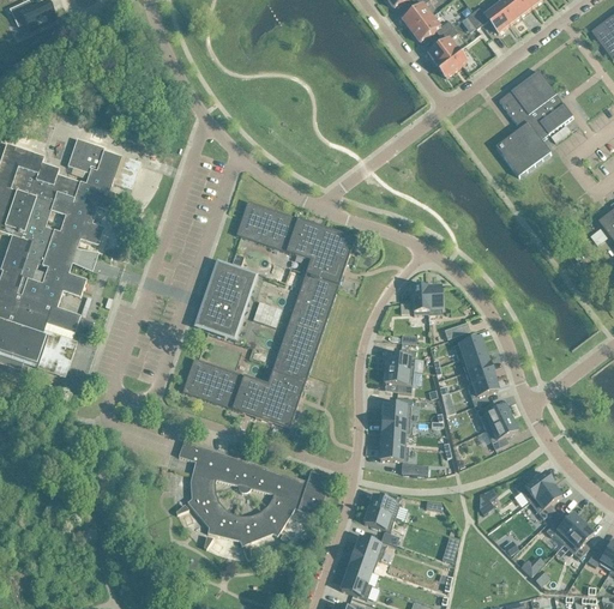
[(419,0),(416,2),(420,7),(404,20),(413,31),(433,16),(425,5),(432,0),(419,0)]
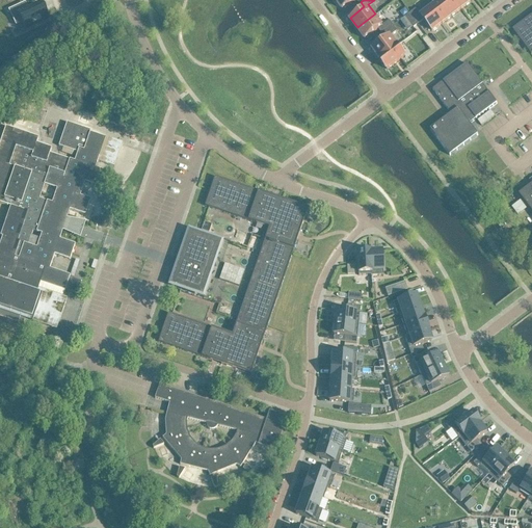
[(451,15),(442,0),(440,0),(430,6),(442,22),(451,15)]
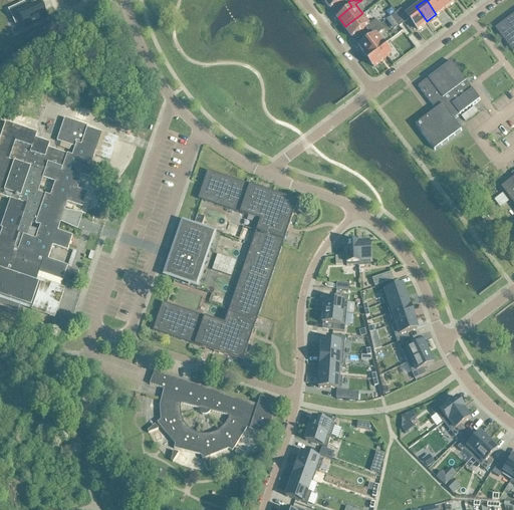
[(446,7),(440,0),(427,0),(436,14),(446,7)]
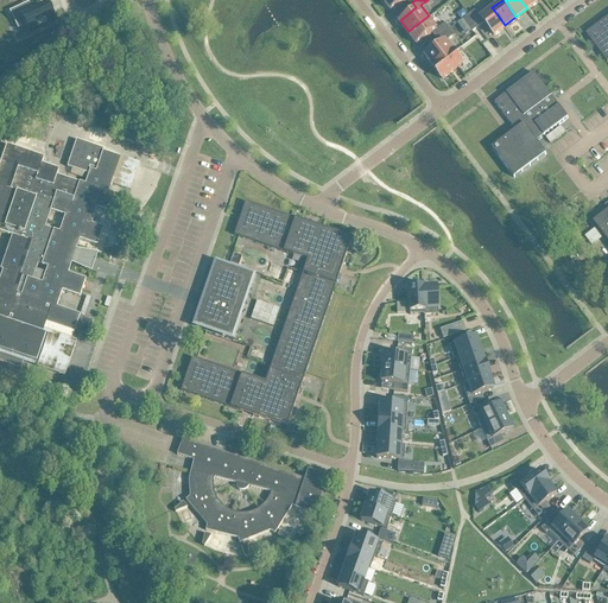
[(21,17),(29,32),(56,19),(48,1),(29,10),(24,1),(10,8),(14,20),(21,17)]
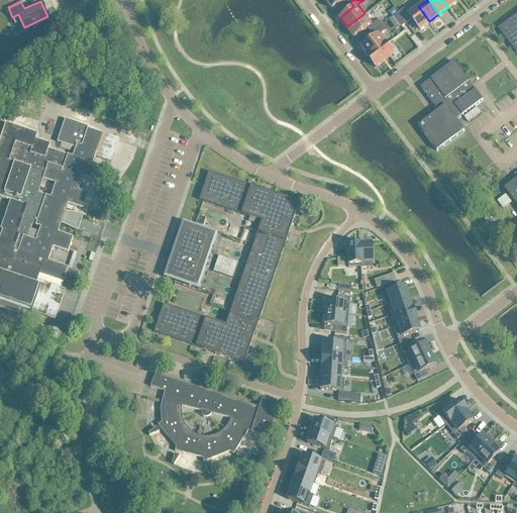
[(429,21),(418,6),(409,13),(404,6),(399,10),(407,20),(412,16),(420,28),(429,21)]
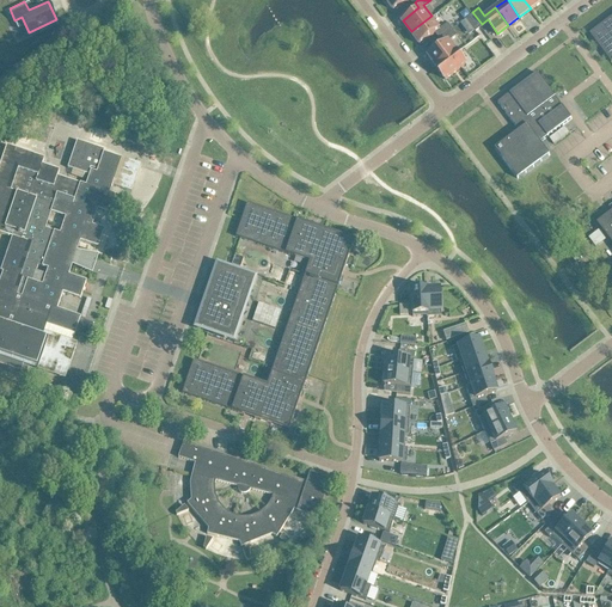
[(482,24),(472,12),(466,17),(476,29),(482,24)]
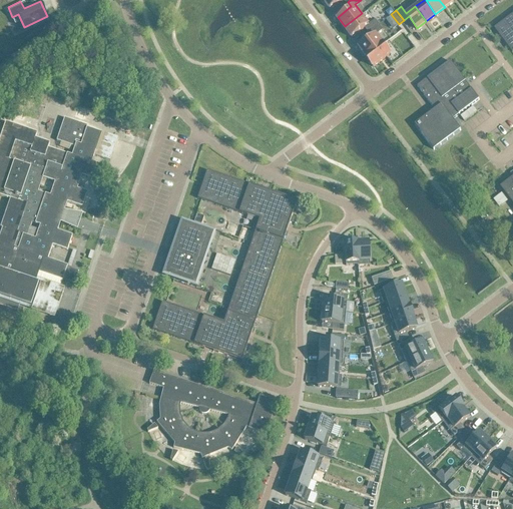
[(512,12),(495,26),(512,50),(512,49),(512,12)]
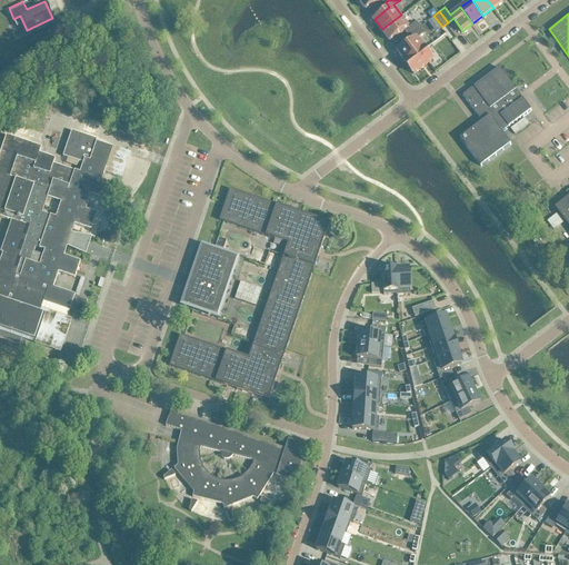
[(409,33),(420,26),(417,20),(409,26),(401,15),(382,29),(390,40),(406,28),(409,33)]
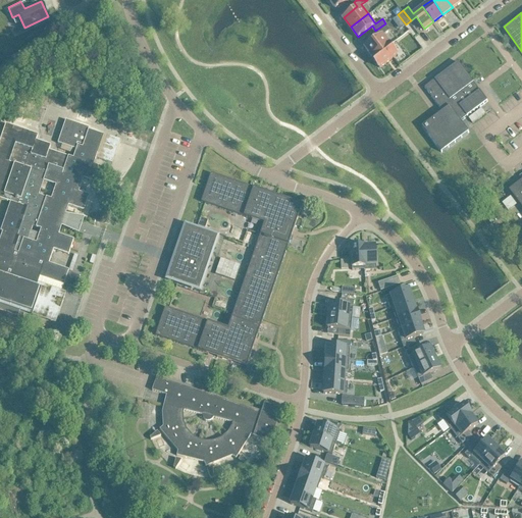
[(390,43),(389,43),(382,34),(389,29),(385,23),(375,31),(379,36),(366,46),(373,55),(373,56),(390,43)]
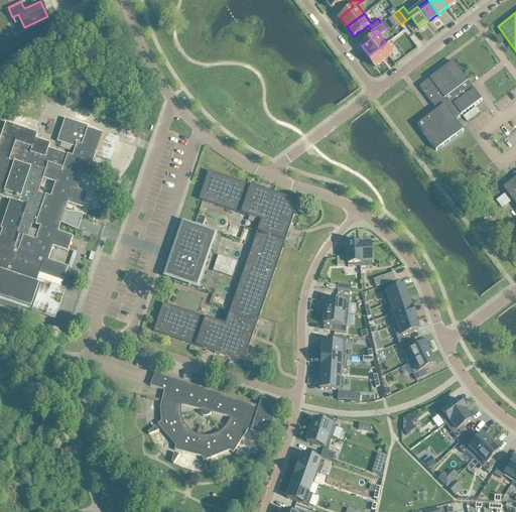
[(386,41),(385,42),(386,42),(369,55),(369,54),(368,55),(376,65),(393,51),(386,41)]
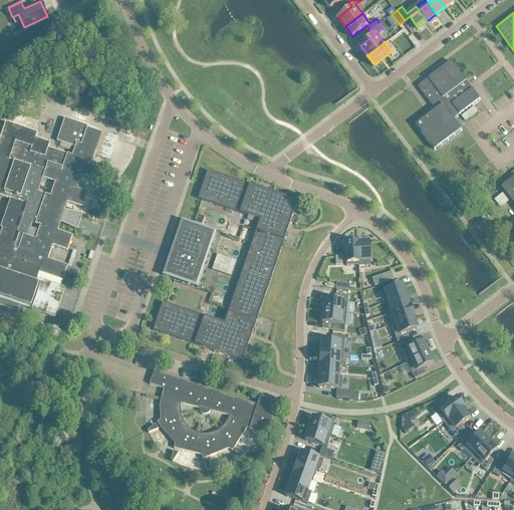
[(480,97),(452,59),(419,84),(434,104),(437,101),(440,105),(416,123),(435,148),(462,128),(454,117),(480,97)]
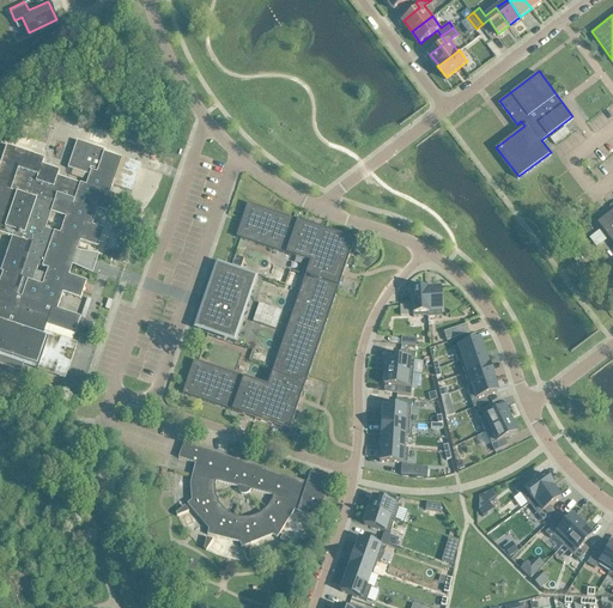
[(2,262),(0,268),(2,271),(0,277),(0,362),(20,370),(24,359),(36,364),(35,366),(36,366),(47,335),(42,334),(43,333),(48,335),(37,368),(65,377),(77,341),(44,330),(47,323),(74,333),(76,330),(89,334),(90,328),(78,324),(80,316),(80,315),(56,306),(62,291),(80,297),(86,279),(68,273),(72,261),(78,263),(83,265),(86,254),(82,251),(77,250),(80,238),(98,244),(104,228),(86,222),(92,205),(115,213),(121,195),(109,192),(113,183),(132,189),(141,162),(125,156),(116,178),(114,177),(121,156),(103,150),(104,147),(77,138),(67,165),(89,172),(85,183),(58,174),(59,168),(42,162),(44,156),(6,143),(0,160),(0,231),(12,235),(2,262)]
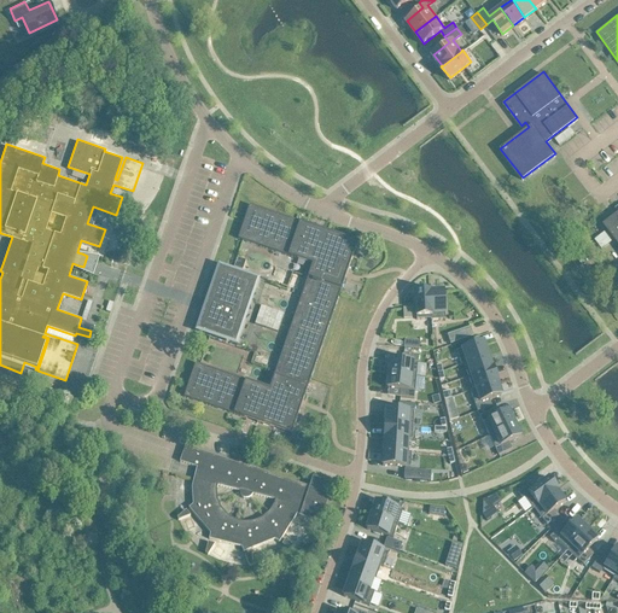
[(349,263),(355,246),(337,240),(339,234),(322,228),(321,231),(312,227),(312,225),(250,203),(238,237),(243,238),(312,262),(291,325),(324,336),(345,274),(343,273),(347,263),(349,263)]
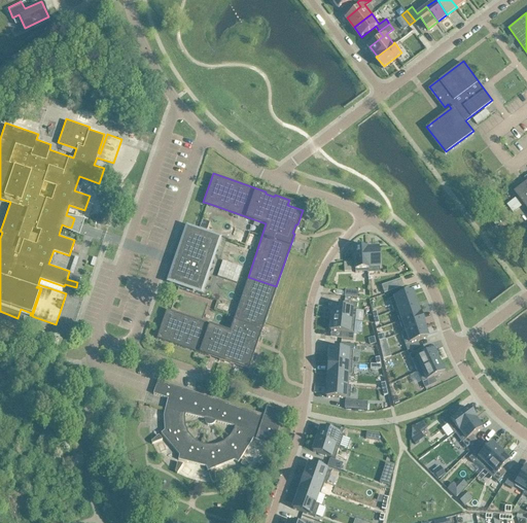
[(526,180),(518,187),(526,200),(526,180)]
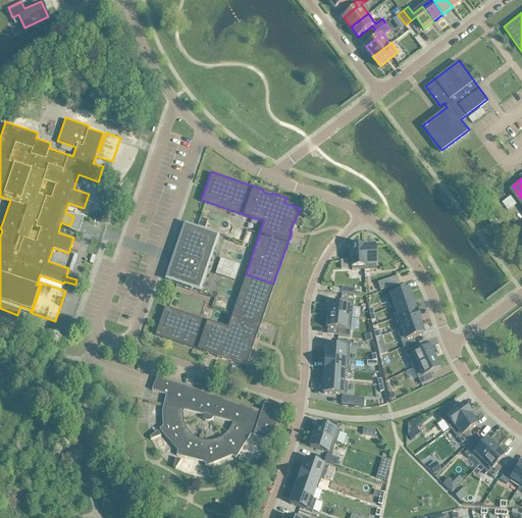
[(205,225),(207,218),(200,215),(197,223),(205,225)]
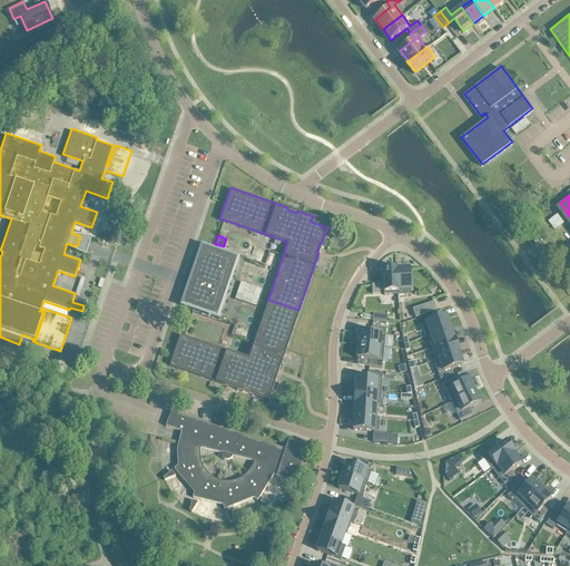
[(215,311),(234,257),(204,247),(185,301),(215,311)]
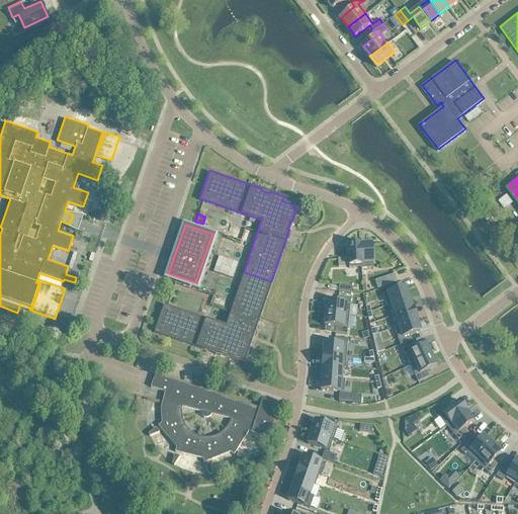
[(359,243),(360,243),(360,242),(347,243),(349,266),(360,265),(361,265),(359,243)]
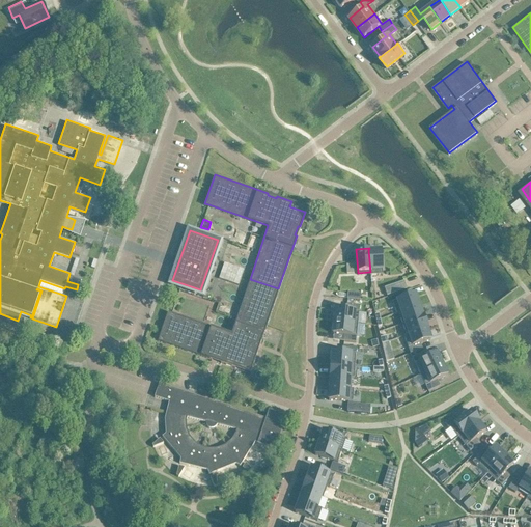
[(381,248),(369,249),(368,249),(370,272),(369,272),(369,273),(383,272),(381,248)]
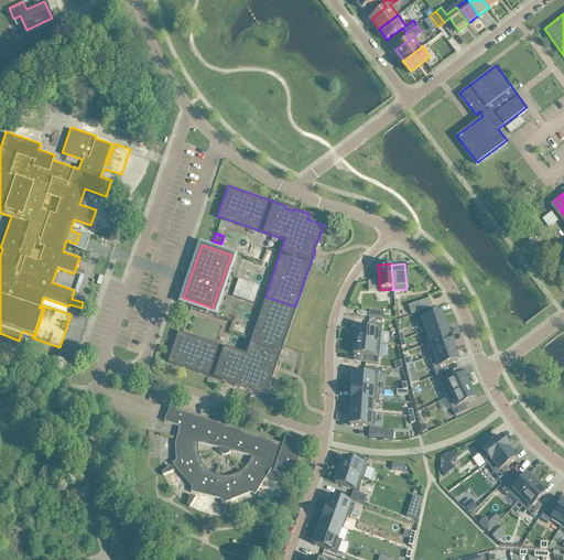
[(259,283),(238,277),(231,293),(252,301),(259,283)]
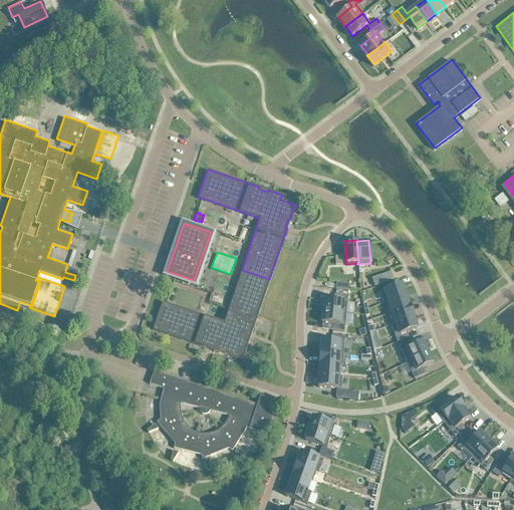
[(252,330),(269,279),(242,270),(224,321),(166,301),(163,300),(153,328),(205,346),(206,344),(214,347),(213,349),(227,354),(229,348),(244,353),(249,339),(247,338),(250,330),(252,330)]
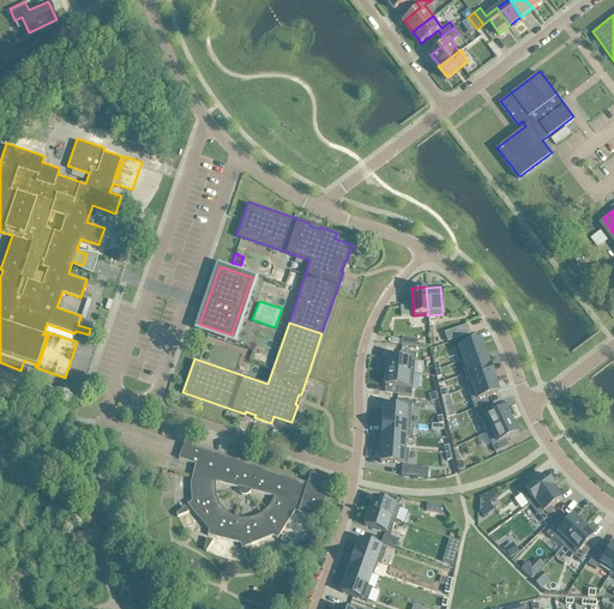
[(444,330),(447,339),(470,331),(467,323),(444,330)]
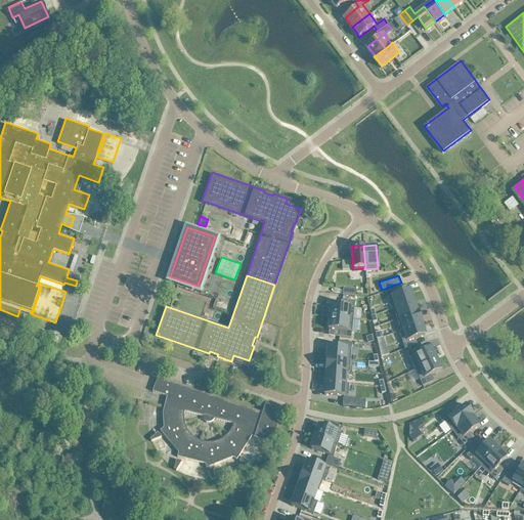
[(413,299),(409,288),(387,296),(391,308),(393,307),(393,306),(413,299)]
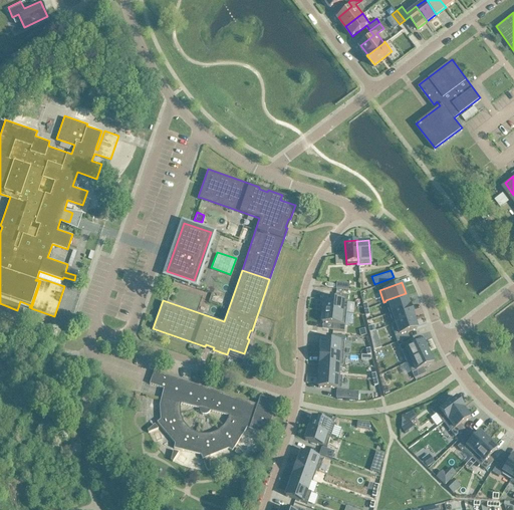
[(324,297),(323,309),(346,311),(348,293),(335,292),(334,298),(324,297)]
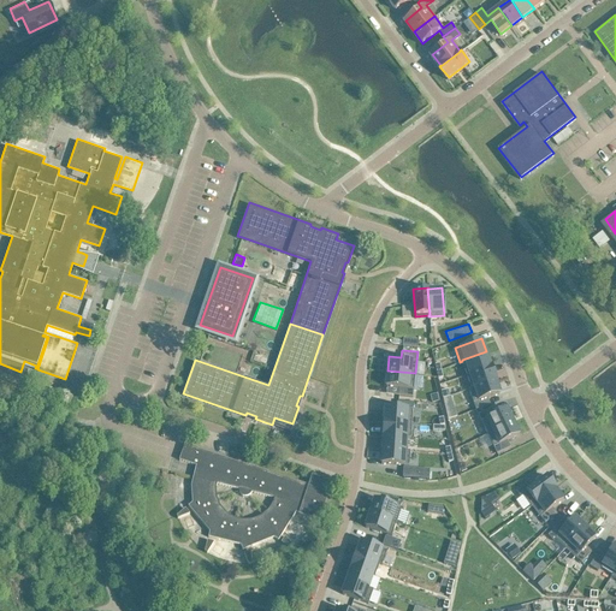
[(490,365),(486,351),(462,360),(462,361),(467,373),(490,365)]
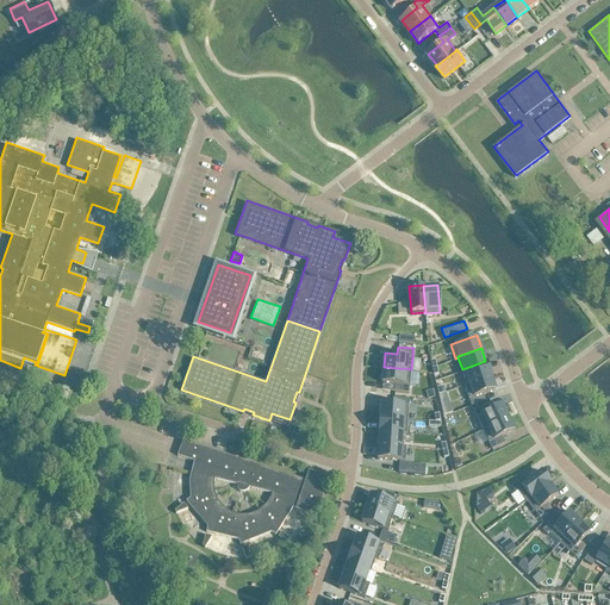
[(490,374),(485,361),(462,369),(466,381),(467,382),(490,374)]
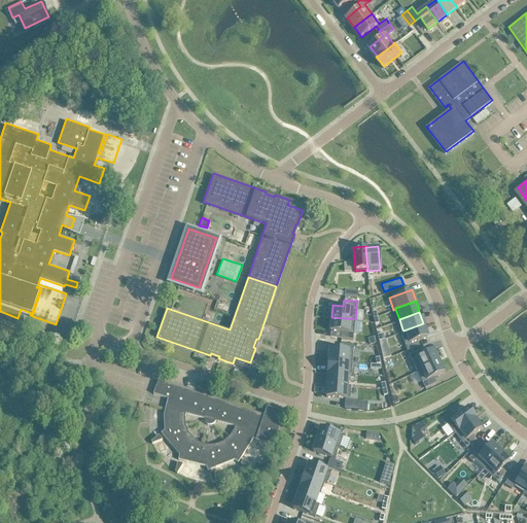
[(353,338),(355,319),(331,317),(329,328),(341,330),(340,337),(353,338)]
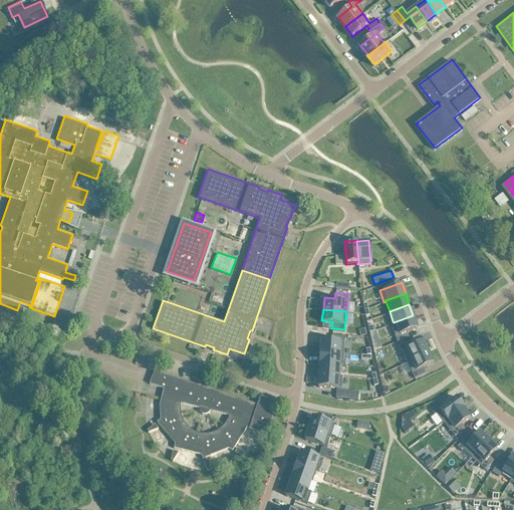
[(417,326),(413,315),(394,322),(393,321),(391,322),(395,334),(417,326)]
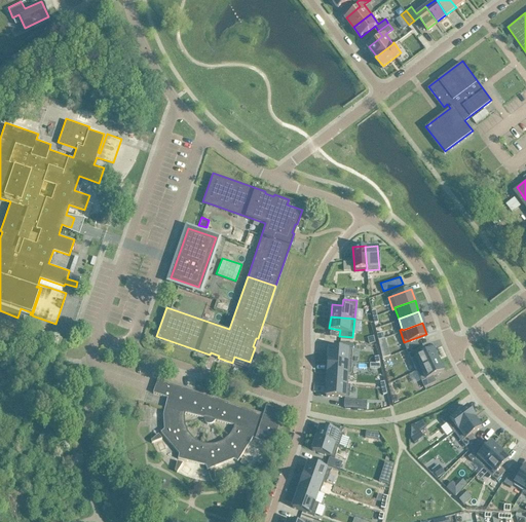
[(351,360),(352,348),(352,341),(339,341),(339,347),(329,346),(328,359),(351,360)]
